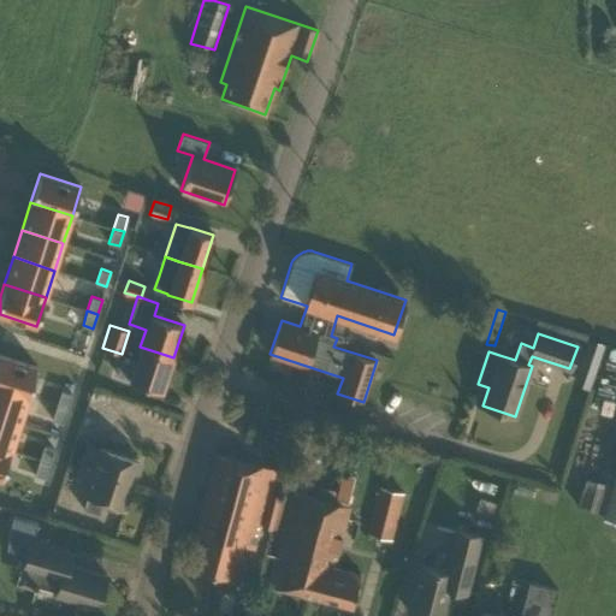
[(604,343),(588,338),(574,383),(590,388),(604,343)]
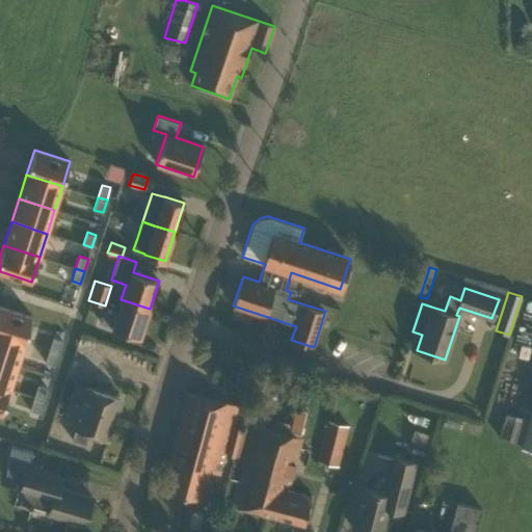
[(104,311),(101,322),(112,326),(111,327),(140,337),(150,309),(121,299),(116,315),(104,311)]
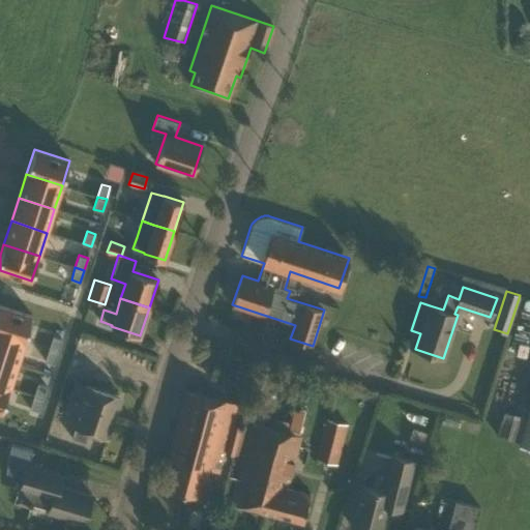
[(0,305),(0,332),(25,341),(33,316),(0,305)]
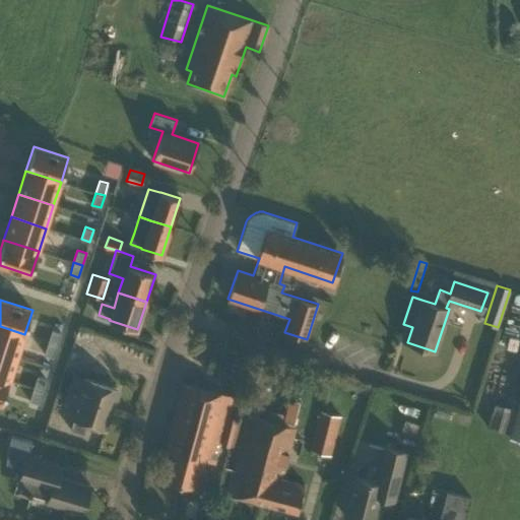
[(0,326),(0,351),(17,358),(24,334),(0,326)]
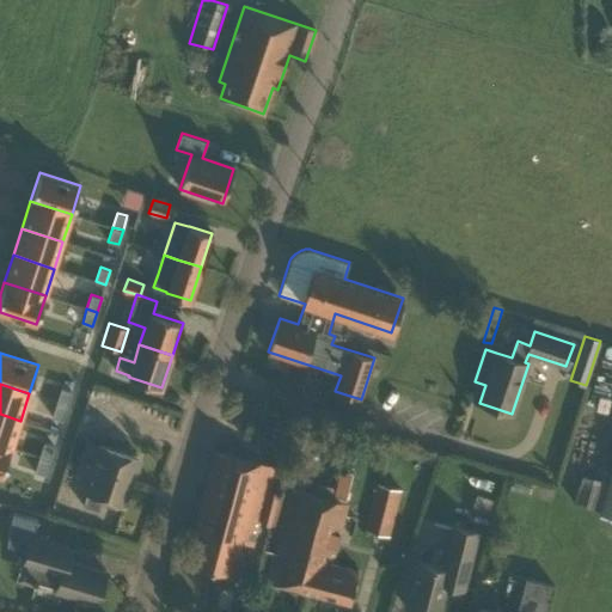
[(61,389),(56,402),(67,405),(72,391),(71,391),(61,389)]
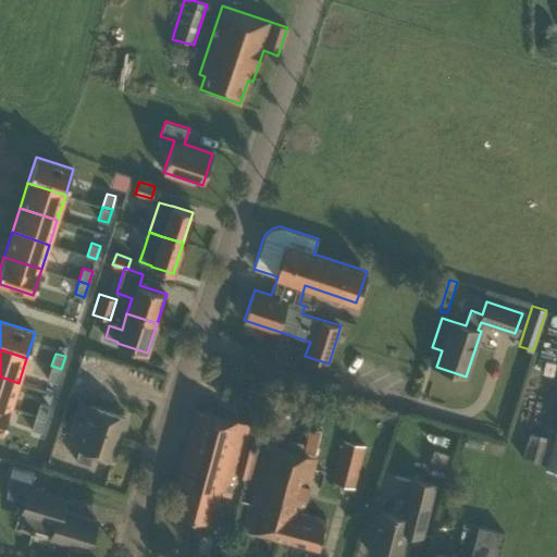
[(51,366),(47,379),(57,382),(61,369),(51,366)]
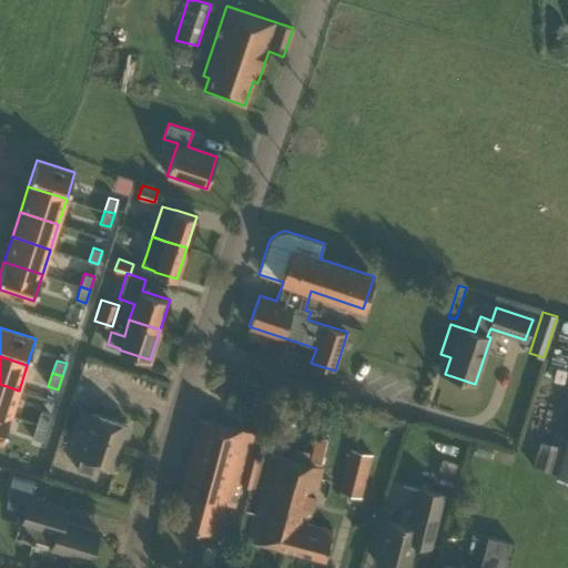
[(0,384),(0,412),(10,416),(19,391),(0,384)]
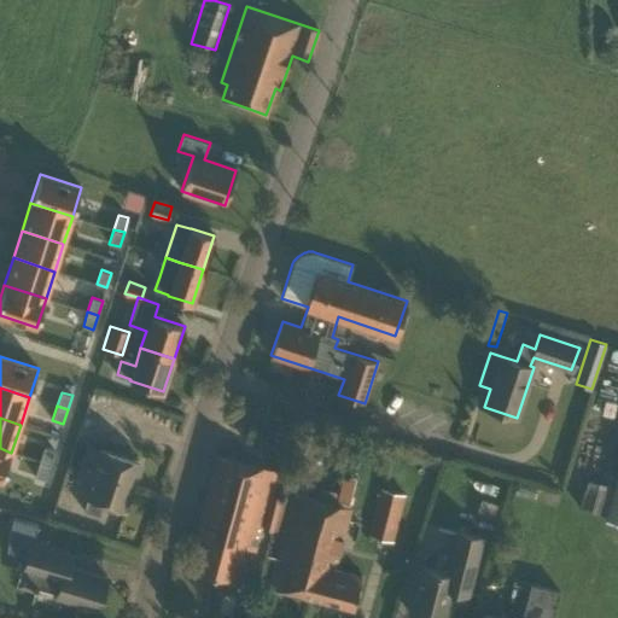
[(45,447),(40,461),(50,465),(54,450),(45,447)]
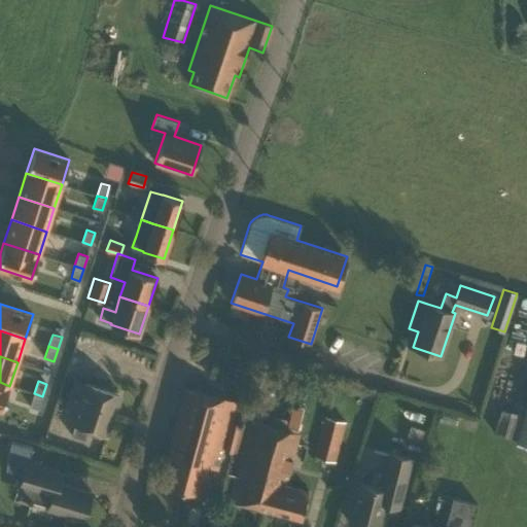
[(0,382),(0,409),(2,410),(9,386),(0,382)]
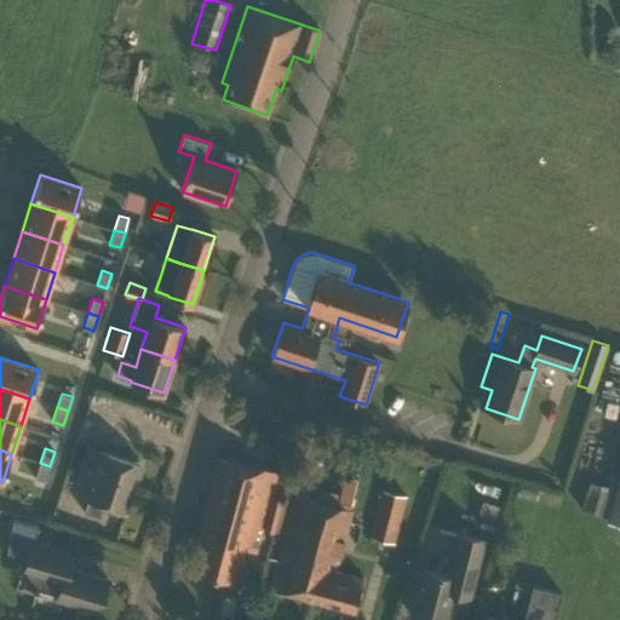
[(125,510),(141,463),(103,451),(87,498),(89,498),(84,512),(101,517),(104,504),(125,510)]
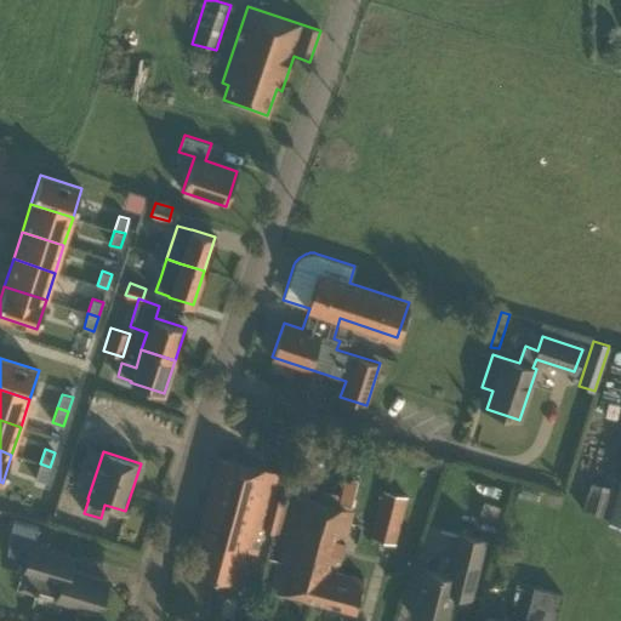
[(274,533),(283,499),(272,496),(278,473),(218,457),(197,537),(203,539),(248,551),(256,553),(262,530),(274,533)]
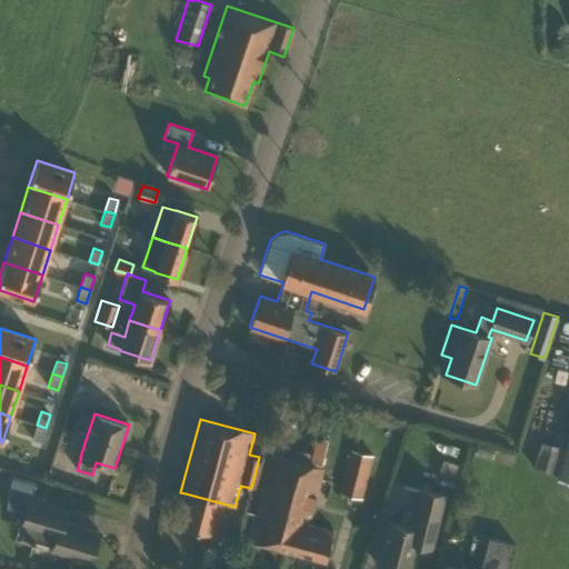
[(37,425),(32,438),(41,441),(46,428),(37,425)]
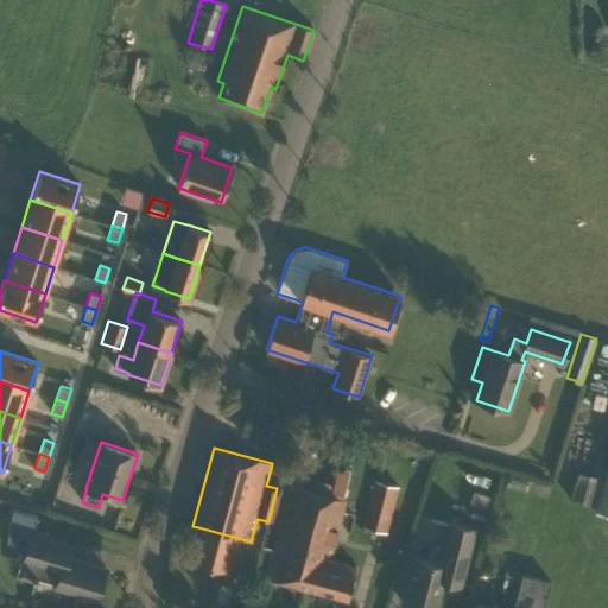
[(607,464),(596,510),(607,513),(607,464)]
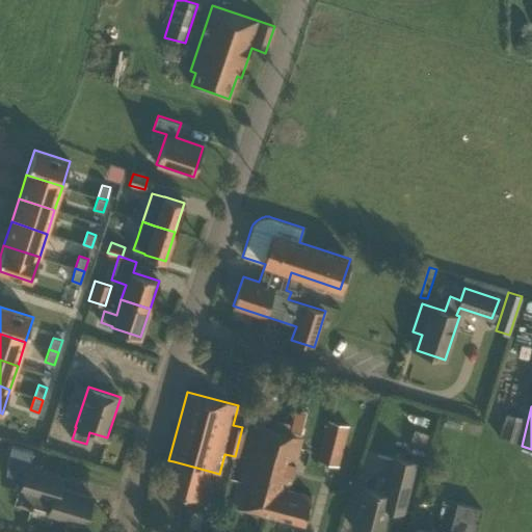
[(295,407),(289,431),(299,433),(306,410),(295,407)]
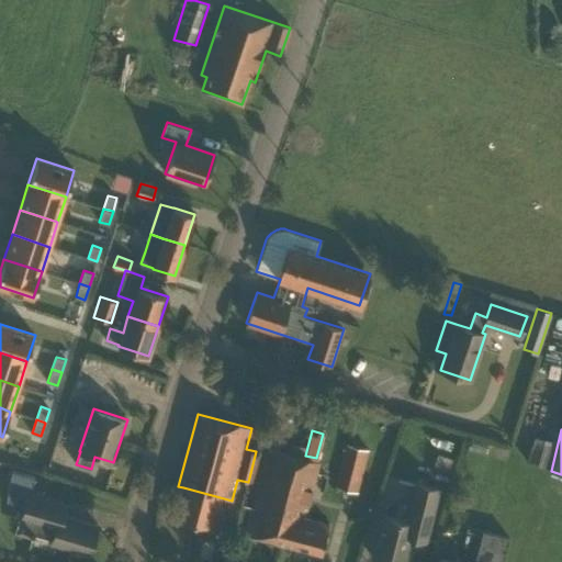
[(357,492),(369,449),(345,442),(334,487),(357,492)]
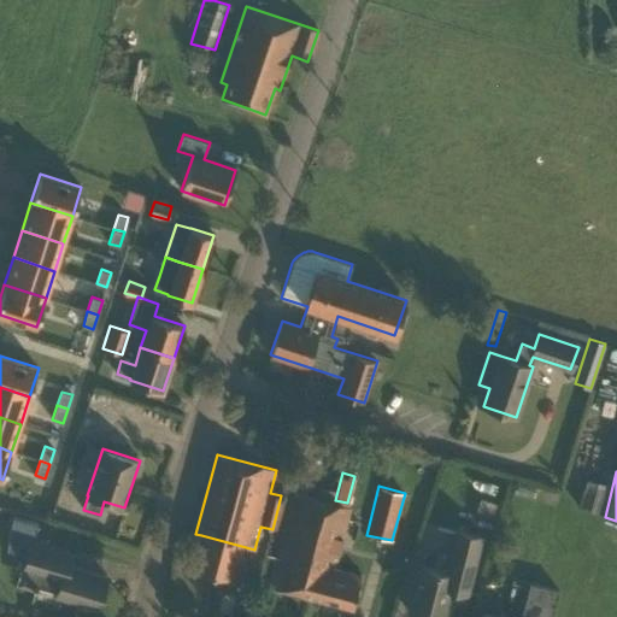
[(352,609),(362,575),(335,568),(351,507),(292,492),(268,587),(352,609)]
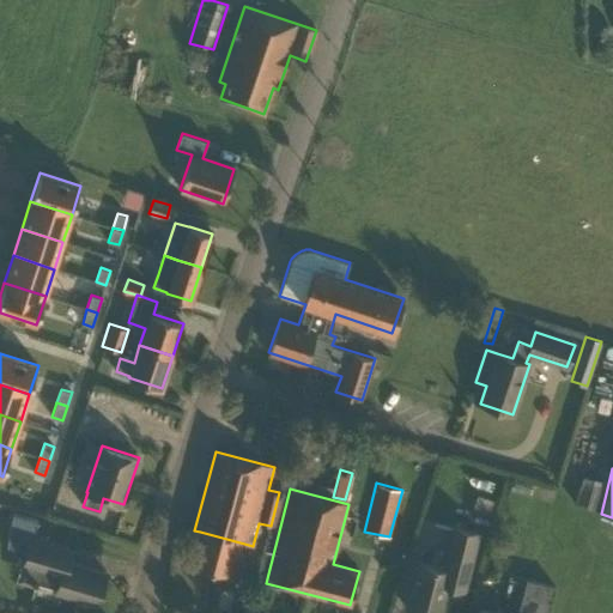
[(477,509),(474,519),(487,523),(491,513),(490,513),(477,509)]
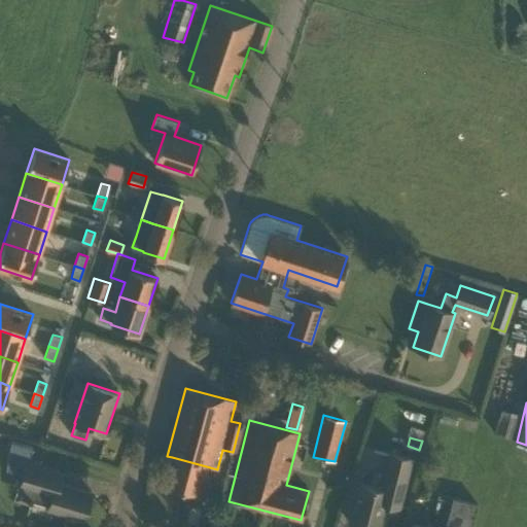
[(10,441),(6,469),(22,473),(14,498),(28,502),(28,501),(47,507),(83,519),(92,492),(60,483),(63,472),(39,465),(28,461),(32,447),(10,441)]
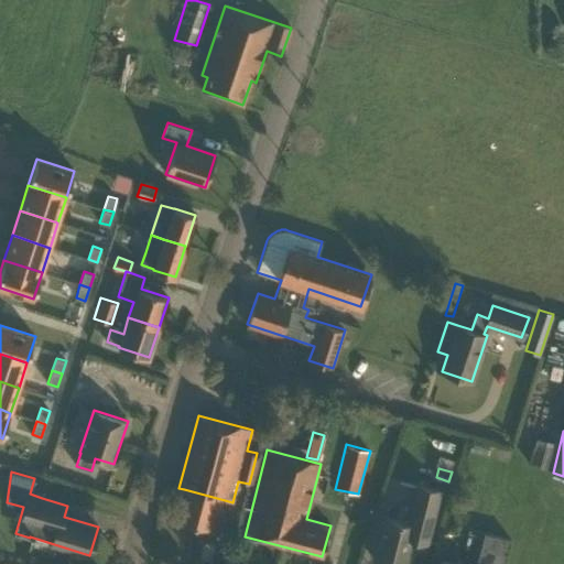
[(418,484),(412,506),(408,523),(384,517),(373,561),(388,563),(404,563),(411,539),(426,543),(441,489),(418,484)]
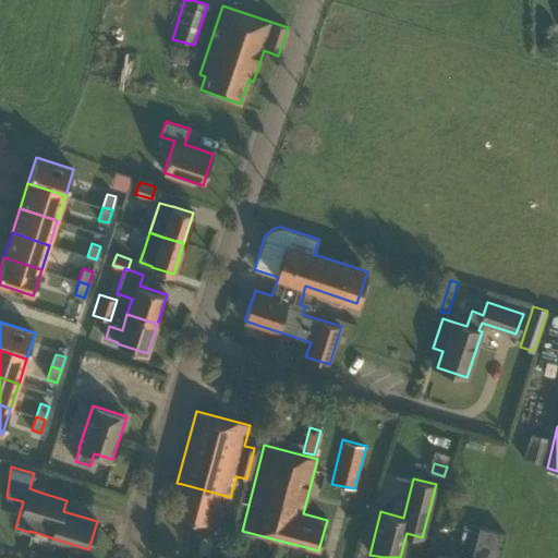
[(222,495),(182,484),(173,513),(215,524),(222,495)]
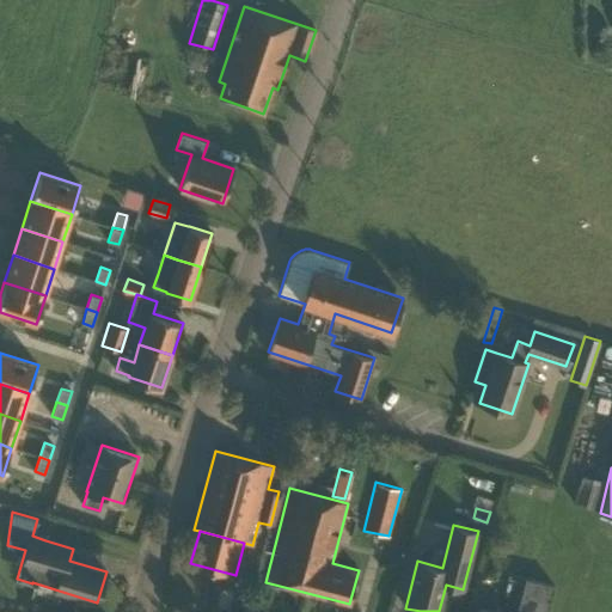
[(525,579),(516,611),(495,611),(479,609),(478,611),(546,611),(554,586),(525,579)]
